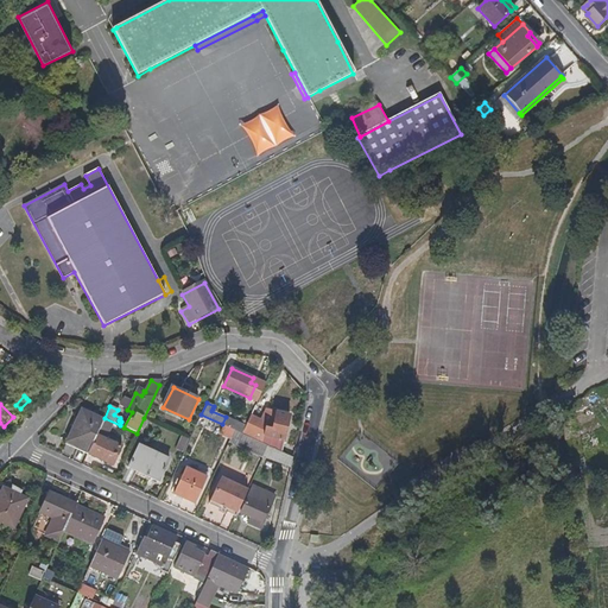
[(96,436),(103,420),(82,411),(68,442),(89,451),(96,436)]
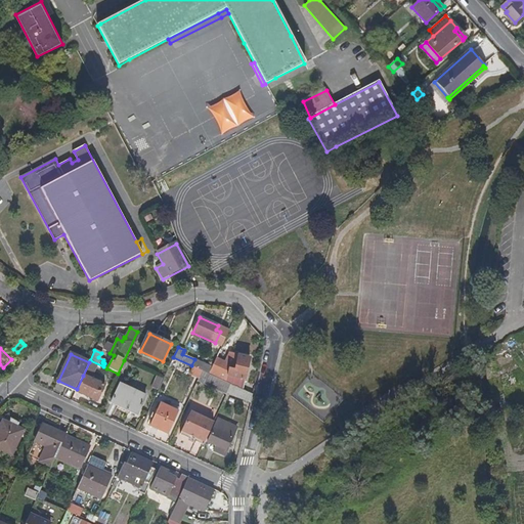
[(243,390),(250,357),(237,354),(235,360),(231,359),(227,376),(229,377),(227,382),(232,385),(243,390)]
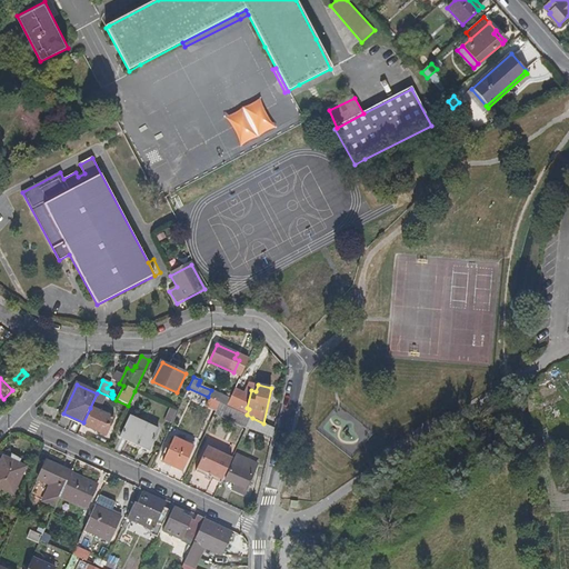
[(236,410),(243,393),(235,389),(230,399),(227,406),(236,410)]
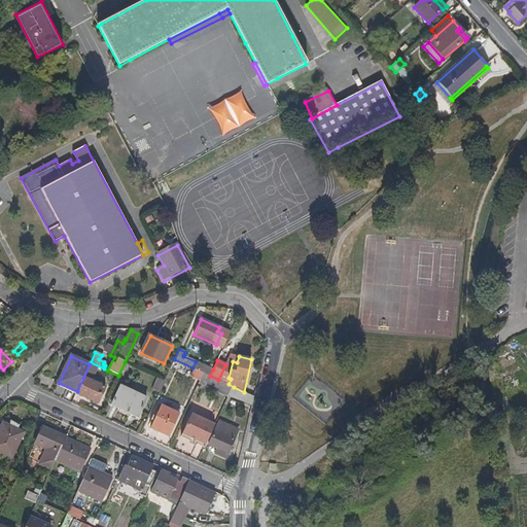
[(213,370),(196,361),(192,367),(204,373),(210,376),(213,370)]
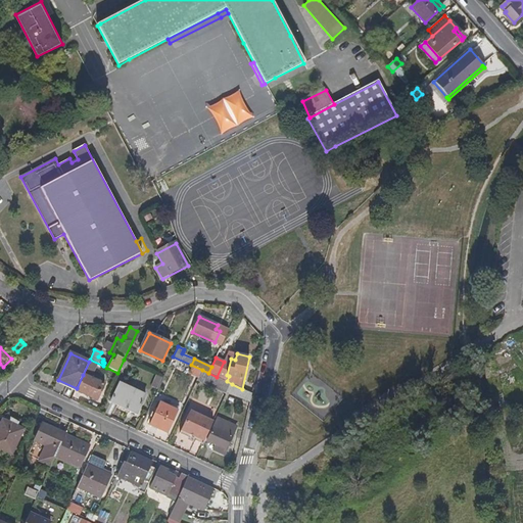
[(150,386),(157,389),(162,376),(156,373),(150,386)]
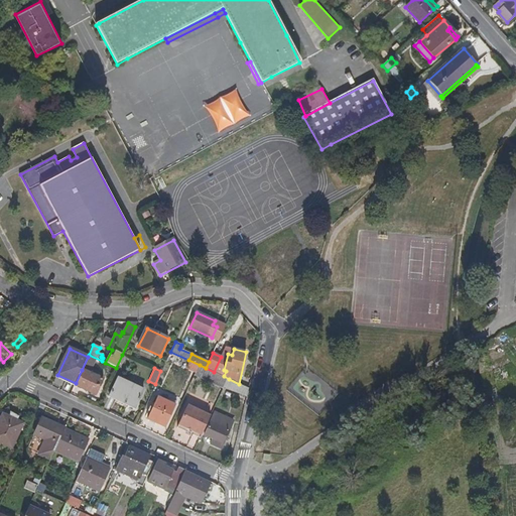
[(96,394),(103,379),(82,370),(76,383),(75,385),(96,394)]
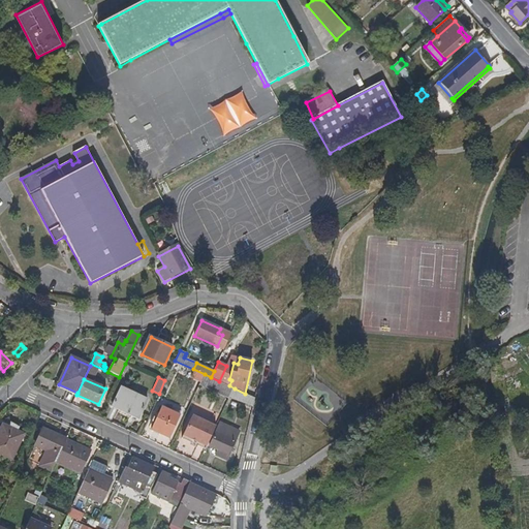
[(78,393),(59,384),(58,387),(75,397),(76,395),(78,393)]
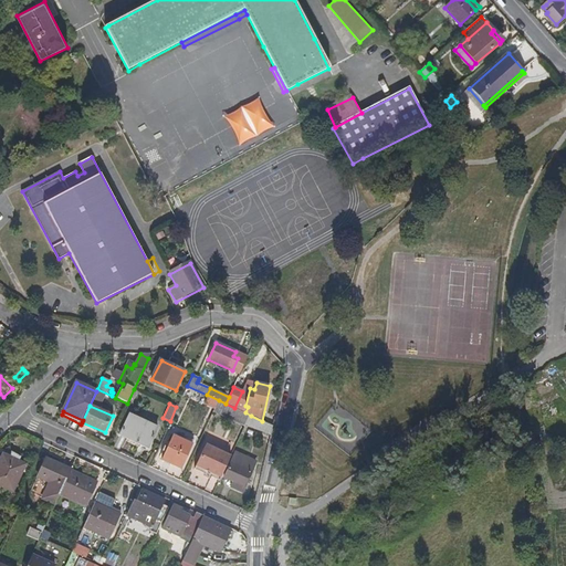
[(148,446),(157,427),(129,415),(119,435),(126,438),(138,443),(139,441),(148,446)]
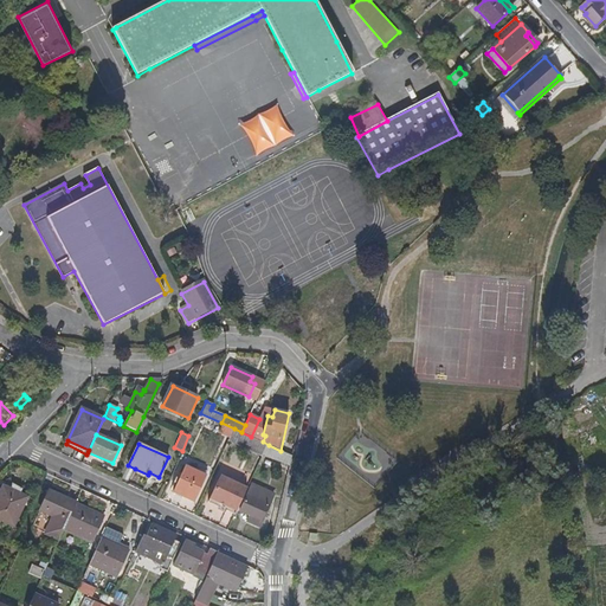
[(281,451),(269,445),(264,455),(270,458),(272,453),(278,456),(281,451)]
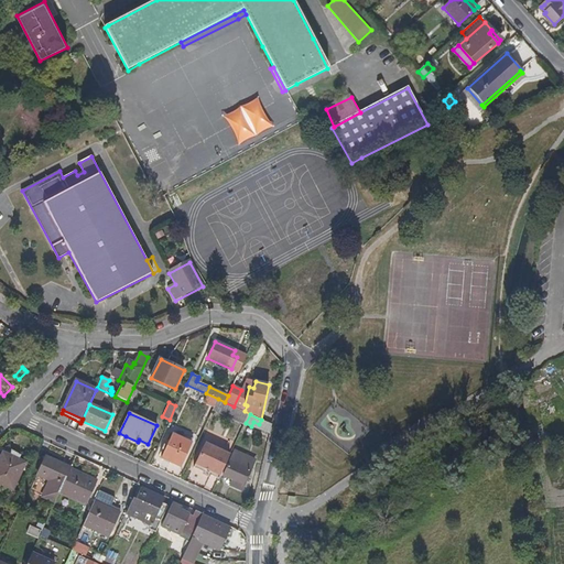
[(270,431),(272,424),(261,420),(259,424),(270,431)]
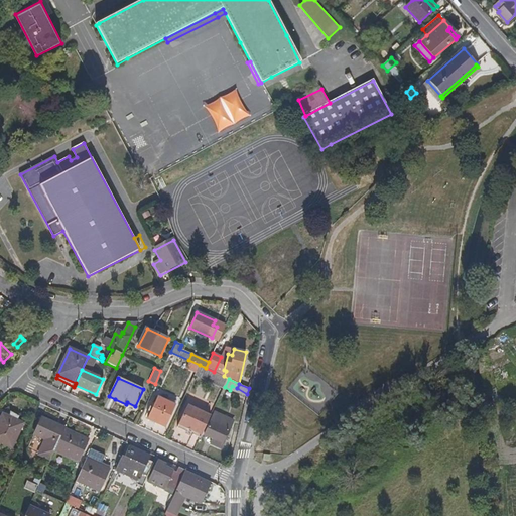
[(194,406),(198,398),(190,395),(186,403),(194,406)]
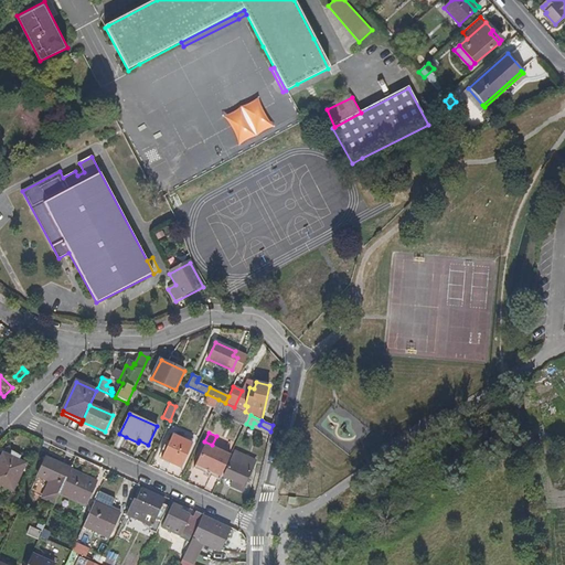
[(180,468),(191,444),(173,435),(162,459),(180,468)]
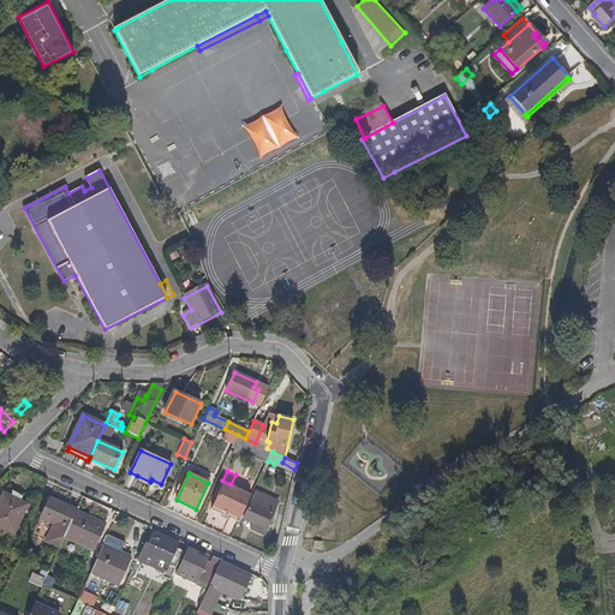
[(239,523),(251,497),(224,484),(214,507),(231,515),(230,519),(239,523)]
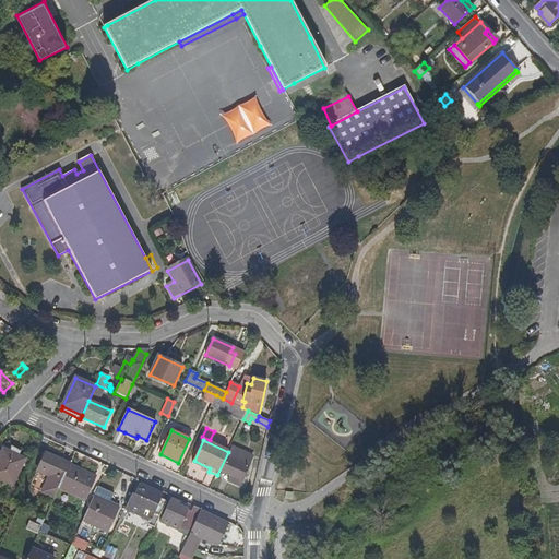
[(239,486),(252,455),(242,451),(240,452),(239,451),(239,449),(233,445),(227,456),(227,458),(222,471),(229,475),(228,480),(239,486)]
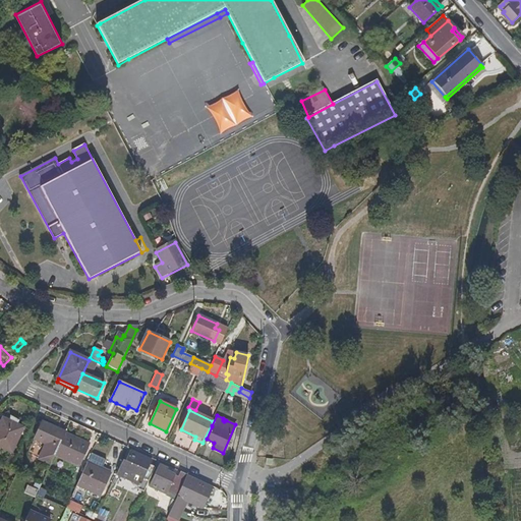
[(0,446),(11,452),(23,427),(14,423),(16,418),(12,417),(10,421),(3,419),(0,425),(0,446)]
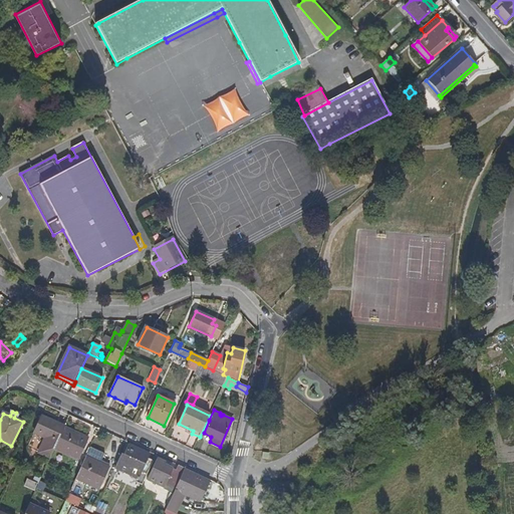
[(48,457),(62,426),(42,416),(28,447),(48,457)]
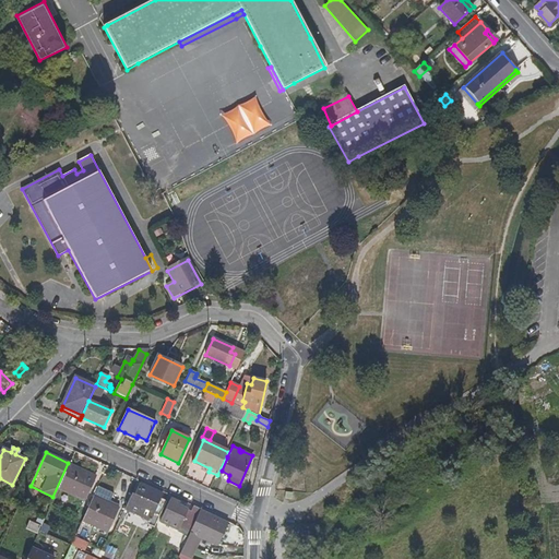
[(85,501),(96,478),(70,465),(59,489),(85,501)]
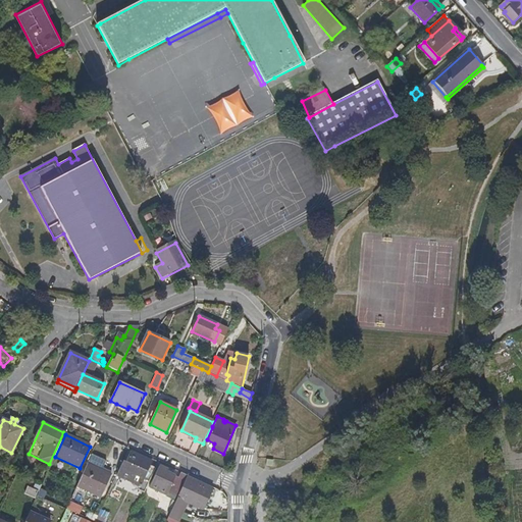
[(148,483),(155,468),(148,465),(139,461),(141,457),(132,453),(124,468),(121,475),(121,476),(136,484),(135,488),(143,492),(147,482),(148,483)]
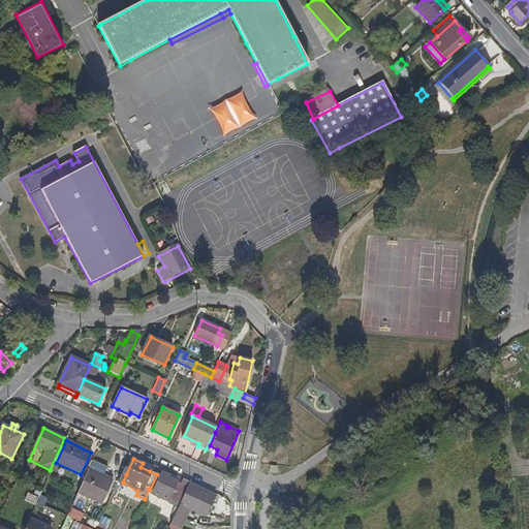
[(100,503),(111,480),(100,475),(98,467),(91,463),(78,492),(100,503)]
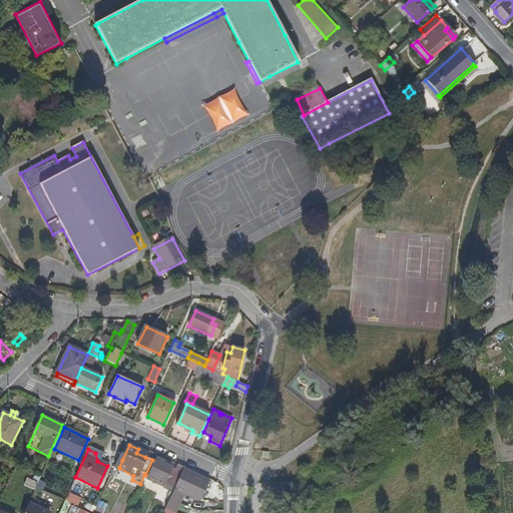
[(174,489),(182,470),(184,467),(177,464),(175,469),(174,472),(171,470),(171,469),(170,468),(171,468),(164,464),(165,462),(157,458),(148,476),(167,485),(169,483),(172,485),(171,486),(171,487),(174,489)]
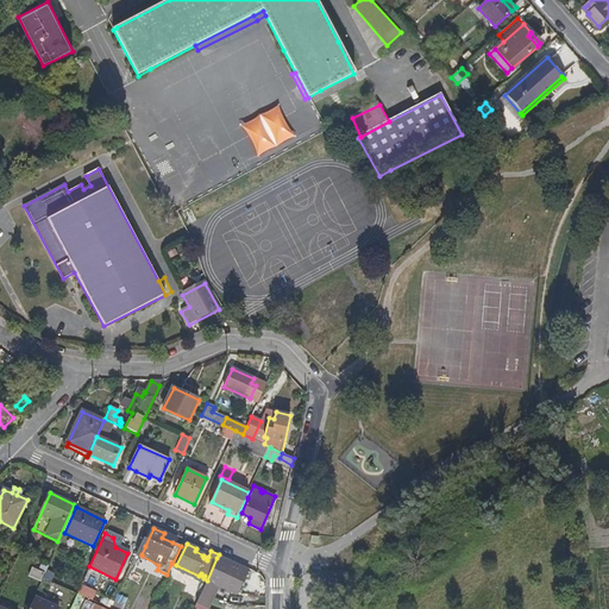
[(237,594),(248,572),(217,558),(207,581),(199,596),(195,603),(203,607),(215,583),(237,594)]
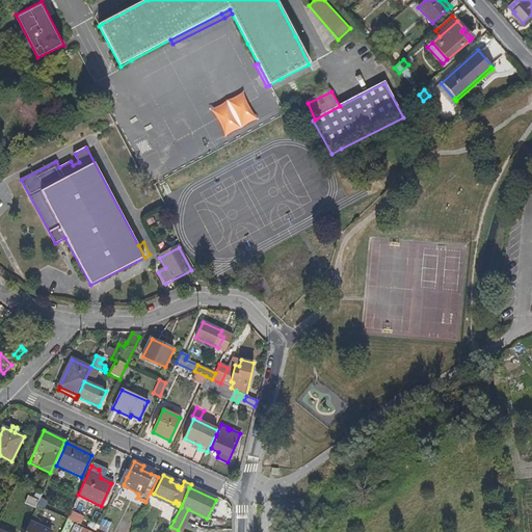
[(34,507),(37,501),(28,496),(25,503),(34,507)]
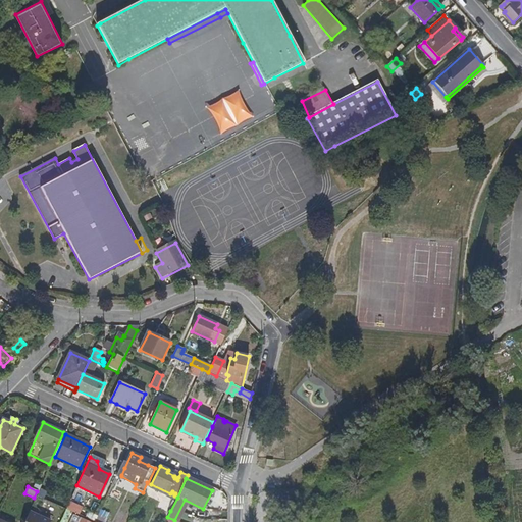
[(81,506),(84,498),(75,493),(71,501),(81,506)]
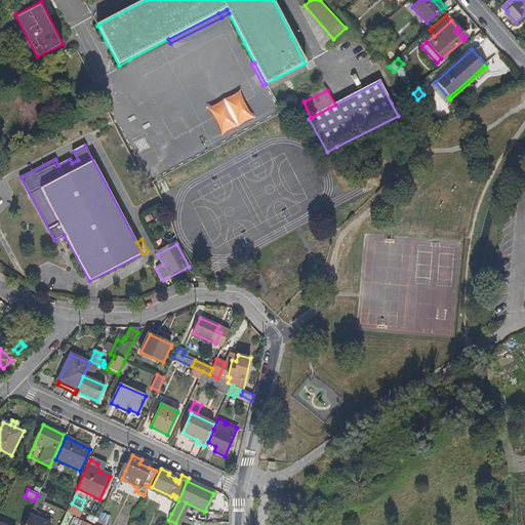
[(79,518),(83,511),(69,505),(66,512),(79,518)]
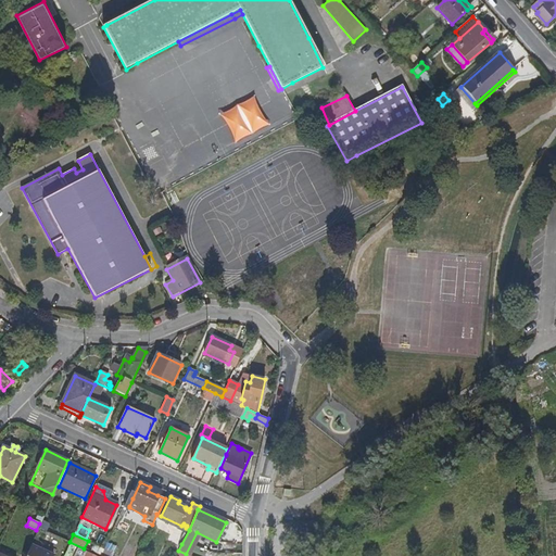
[(178,551),(181,544),(175,541),(172,547),(178,552),(178,551)]
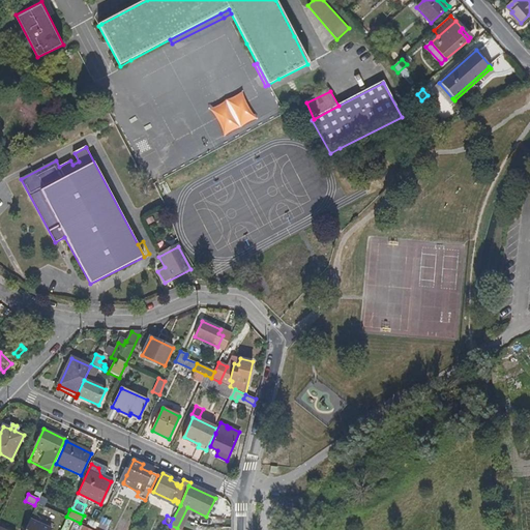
[(66,529),(71,521),(66,518),(60,529),(66,529)]
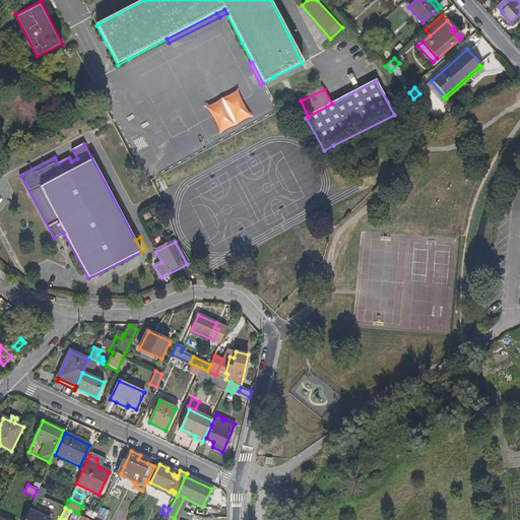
[(50,519),(29,510),(24,519),(50,519)]
